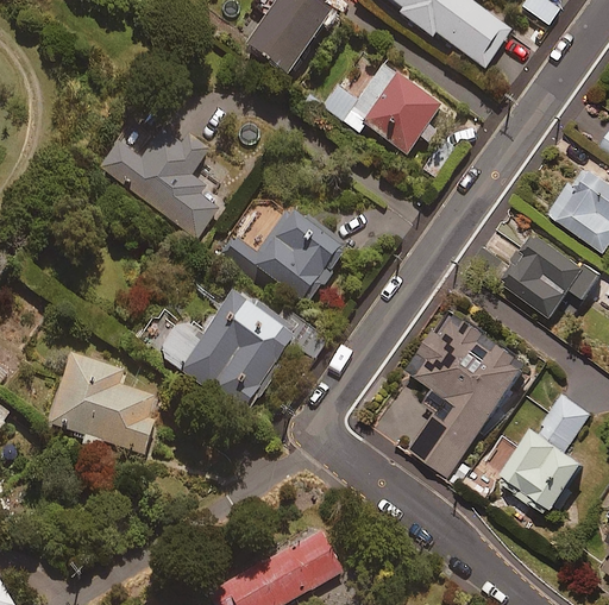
[(276,0),(245,45),(287,74),(328,13),(314,2),(315,0),(276,0)]
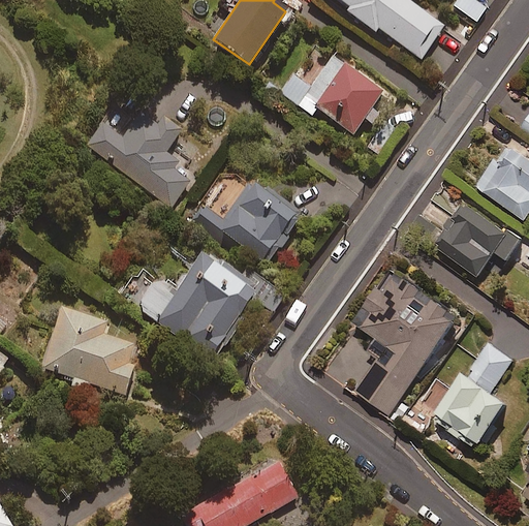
[(340,0),(349,6),(346,10),(374,30),(377,26),(421,57),(444,25),(408,0),(340,0)]
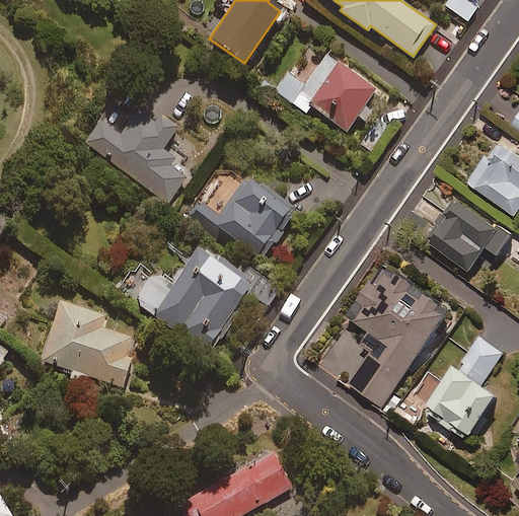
[(476,7),(466,0),(447,0),(445,4),(467,20),(476,7)]
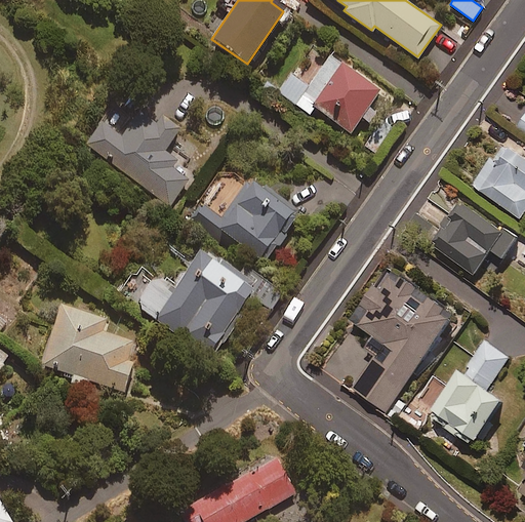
[(379,89),(329,55),(300,98),(351,132),(379,89)]
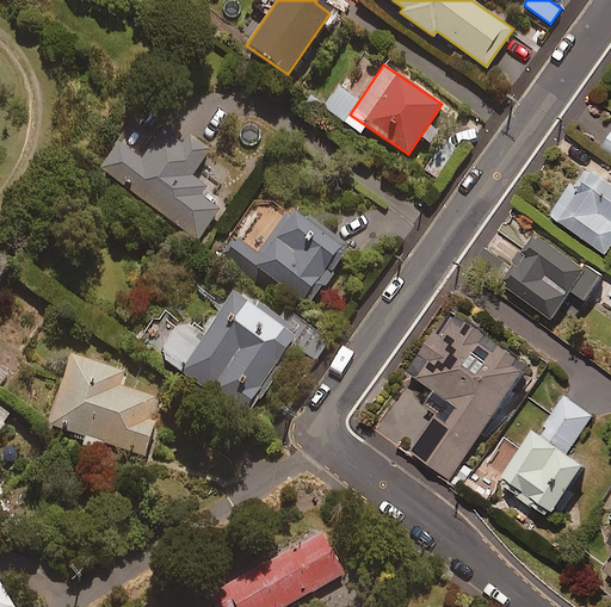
[(208,149),(168,121),(140,159),(117,143),(100,167),(197,237),(218,208),(198,192),(204,185),(190,174),(208,149)]
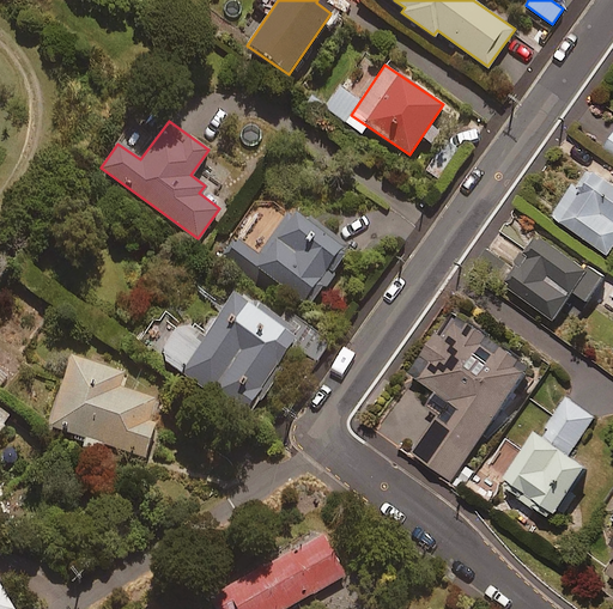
[(612,247),(612,178),(589,163),(553,213),(610,253),(612,247)]
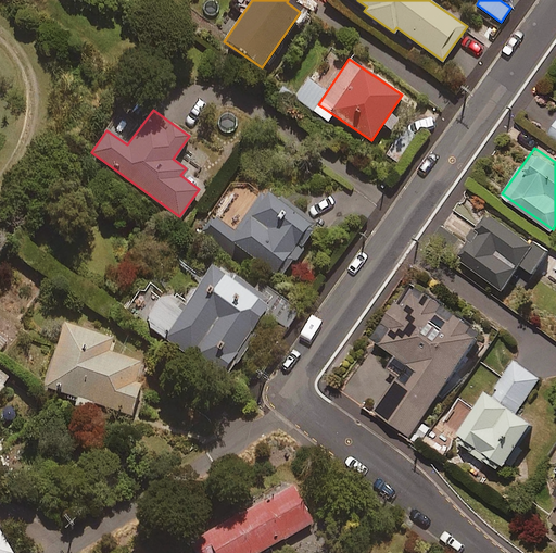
[(201,234),(269,280),(280,265),(287,271),(316,227),(261,189),(234,229),(213,216),(201,234)]
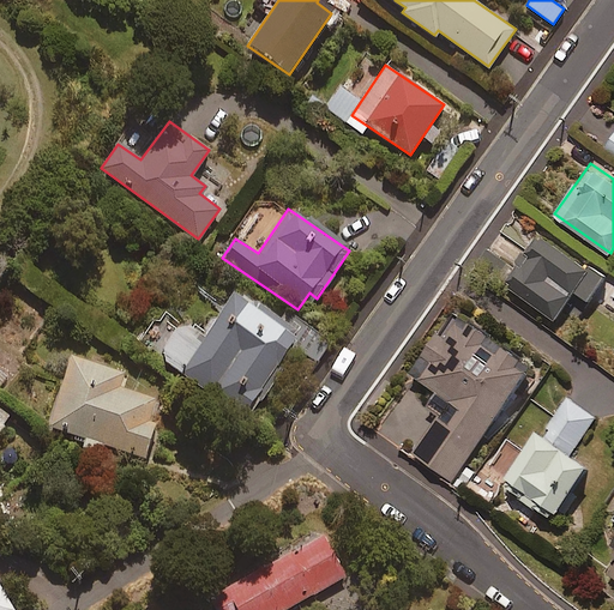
[(605,278),(542,230),(505,281),(555,319),(577,290),(589,299),(605,278)]
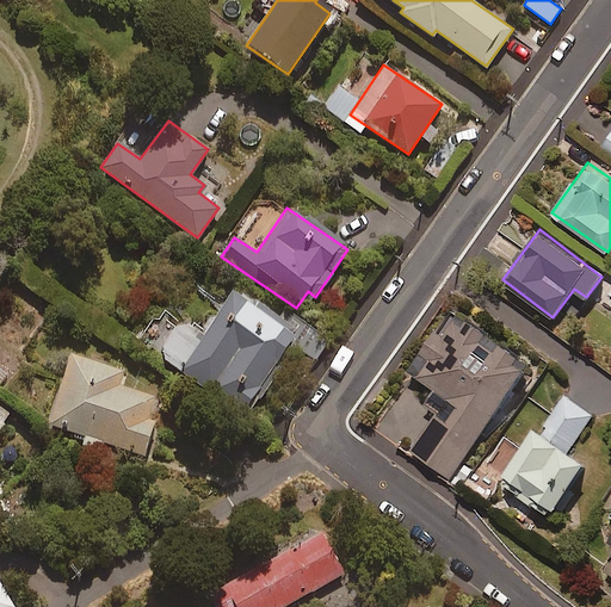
[(278,320),(229,285),(196,334),(176,320),(153,352),(244,415),(290,348),(313,364),(329,340),(285,309),(278,320)]
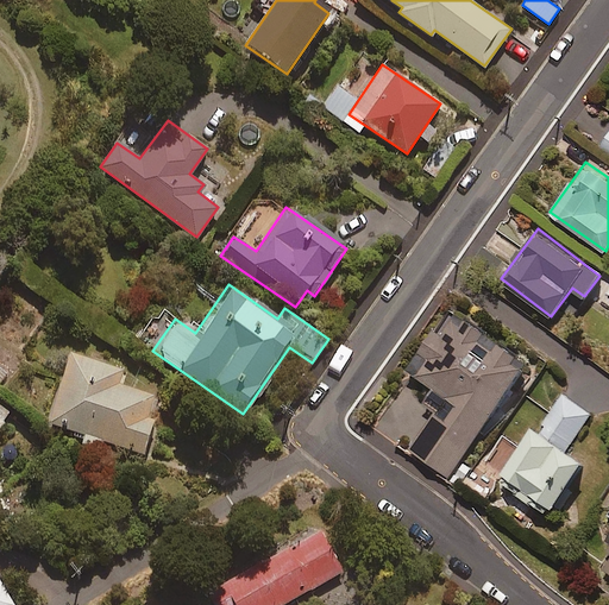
[(529,360),(454,307),(410,370),(449,396),(412,448),(449,474),(529,360)]
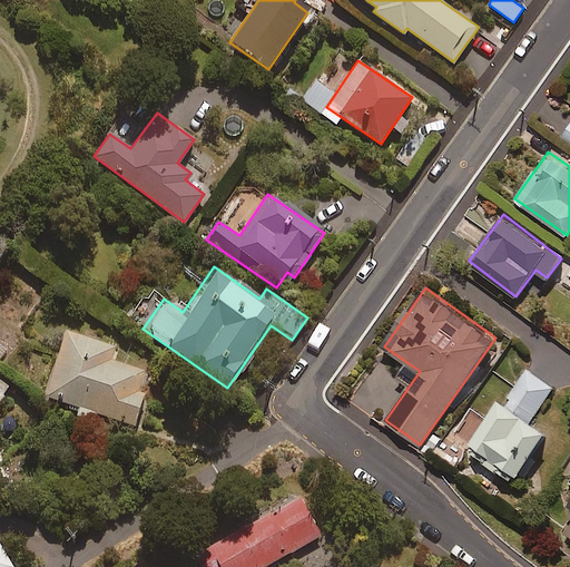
[(114,348),(67,331),(45,396),(78,407),(76,414),(92,420),(96,412),(134,424),(144,393),(137,391),(144,372),(109,361),(114,348)]
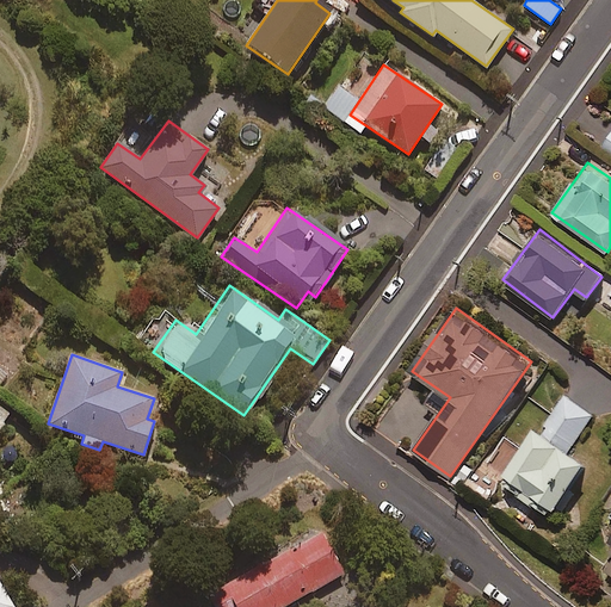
[(593,413),(565,394),(541,428),(537,427),(500,481),(549,515),(586,463),(567,450),(593,413)]
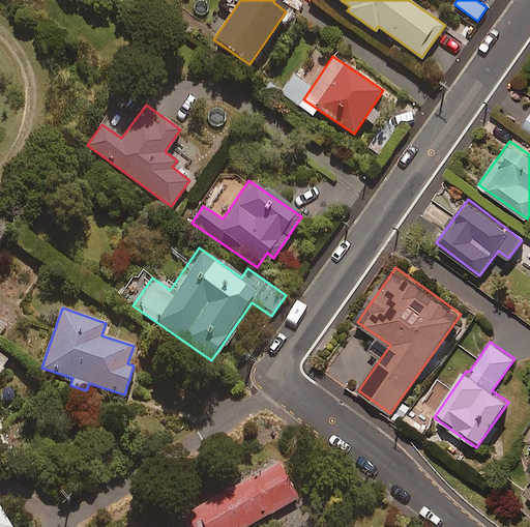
[(529,431),(523,442),(529,447),(529,462),(526,468),(529,470),(529,477),(521,491),(529,497),(529,431)]
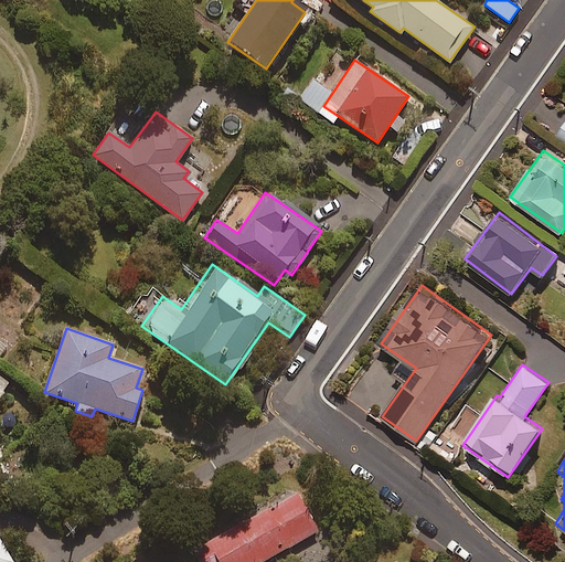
[(302,486),(212,538),(225,561),(264,561),(326,527),(302,486)]
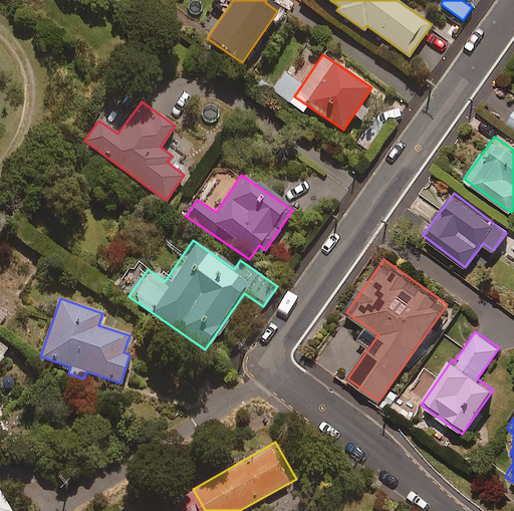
[(0,510),(10,510),(0,493),(0,510)]
